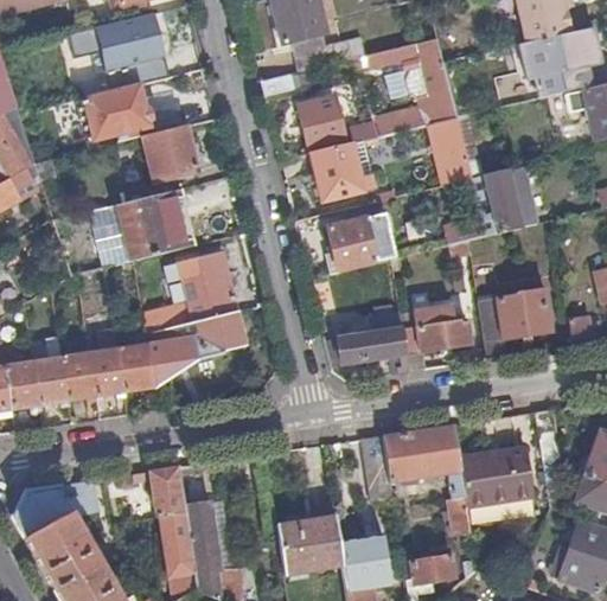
[(325,32),(317,0),(272,0),(282,43),(292,42),(298,70),(374,53),(370,42),(333,50),(332,43),(320,45),(318,34),(325,32)]
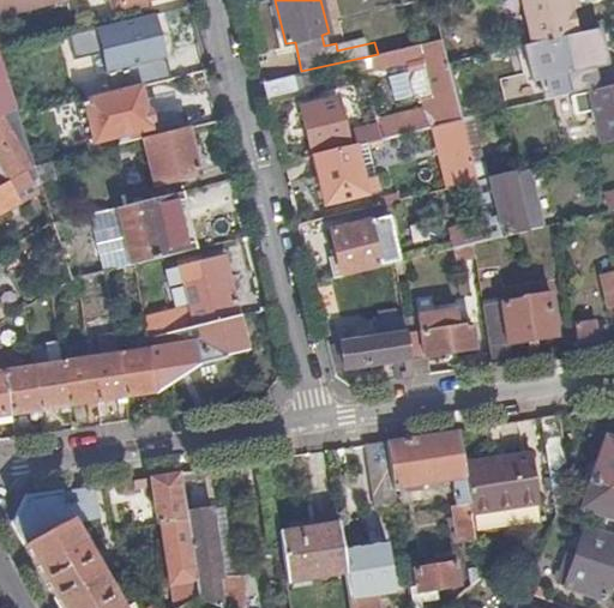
[(521,0),(533,42),(563,35),(578,31),(572,6),(571,0),(521,0)]
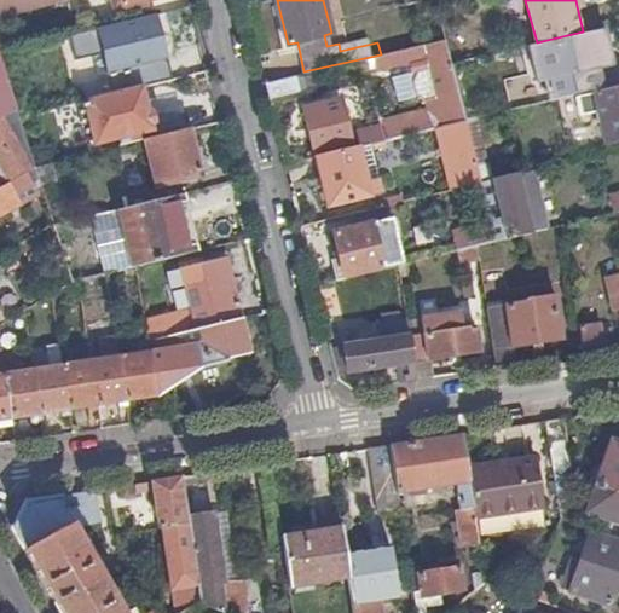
[(160,13),(98,29),(114,92),(144,85),(175,76),(160,13)]
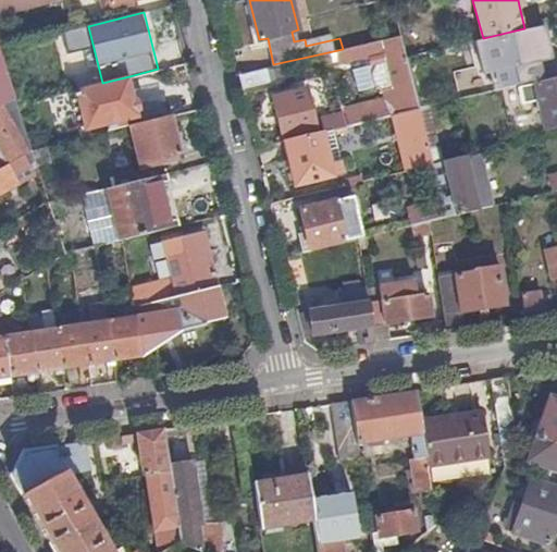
[(517,58),(556,48),(556,20),(524,28),(510,32),(517,58)]
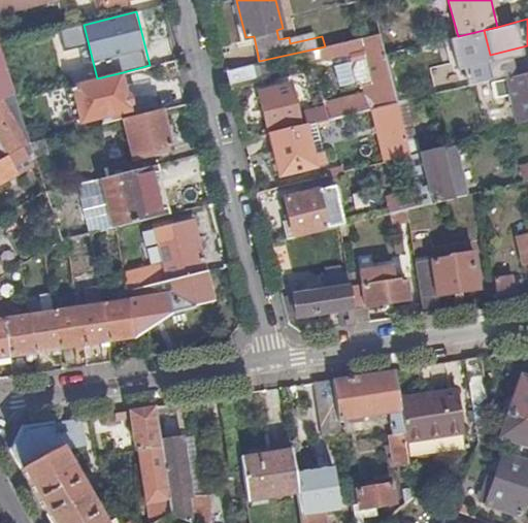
[(371,108),(396,102),(385,53),(381,34),(325,46),(328,58),(364,50),(374,96),(370,97),(369,96),(354,100),(354,103),(339,106),(340,115),(371,108)]
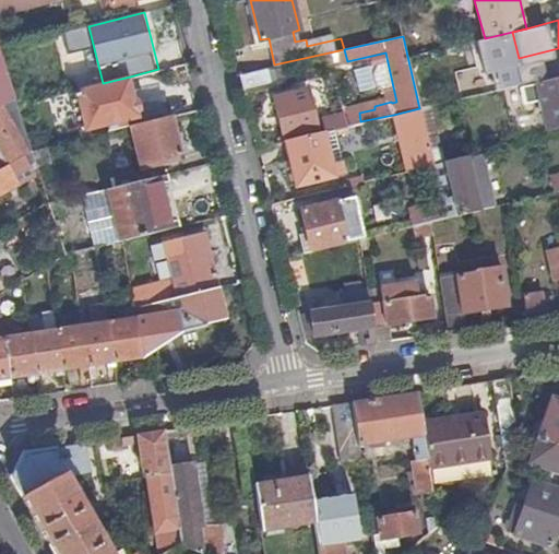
[(471,49),(432,58),(441,96),(480,89),(471,49)]
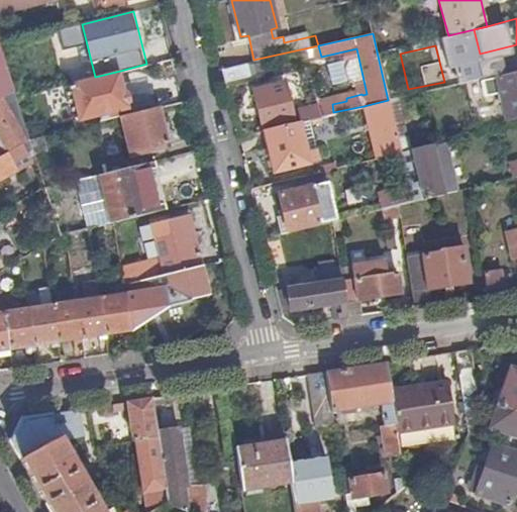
[(399,97),(403,96),(392,48),(377,52),(388,100),(393,98),(399,97)]
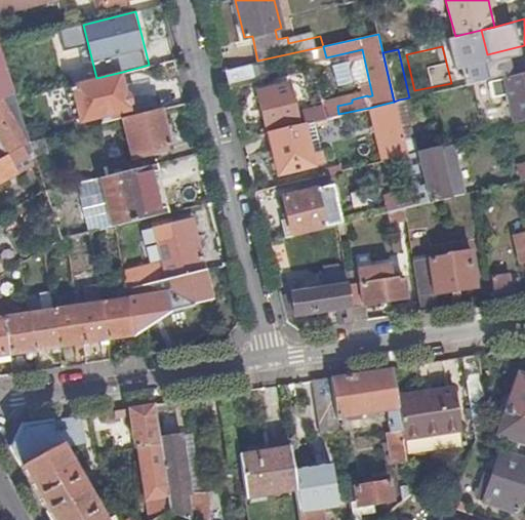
[(0,138),(7,153),(30,141),(17,105),(9,78),(0,51),(0,138)]
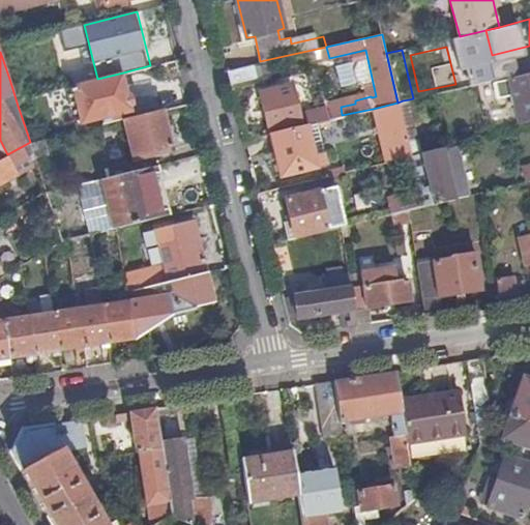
[(253,63),(227,68),(231,82),(256,77),(253,63)]
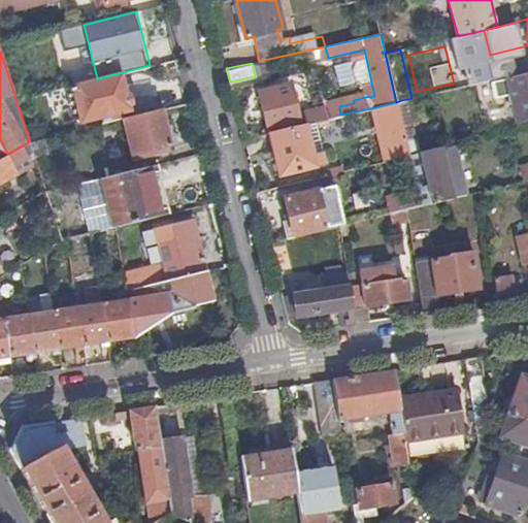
[(62,65),(9,78),(18,105),(58,95),(64,90),(63,86),(67,85),(62,65)]
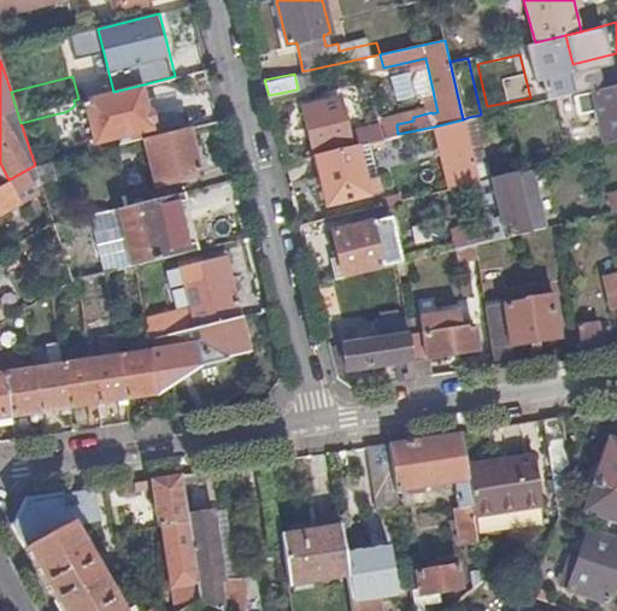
[(616,82),(575,93),(580,112),(592,110),(594,121),(597,121),(600,140),(616,136),(616,82)]
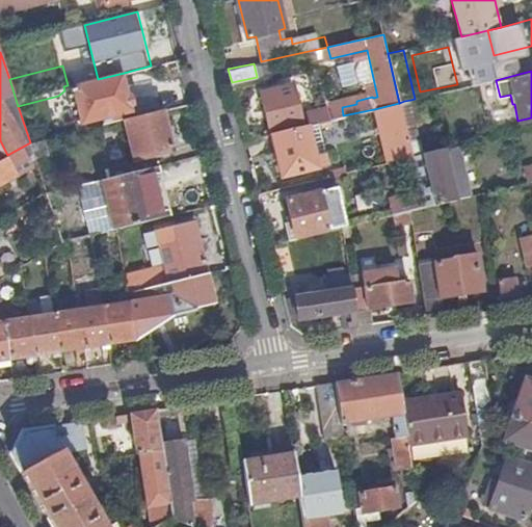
[(125,119),(134,115),(132,105),(135,103),(133,94),(128,91),(124,73),(98,79),(73,85),(84,129),(125,119)]
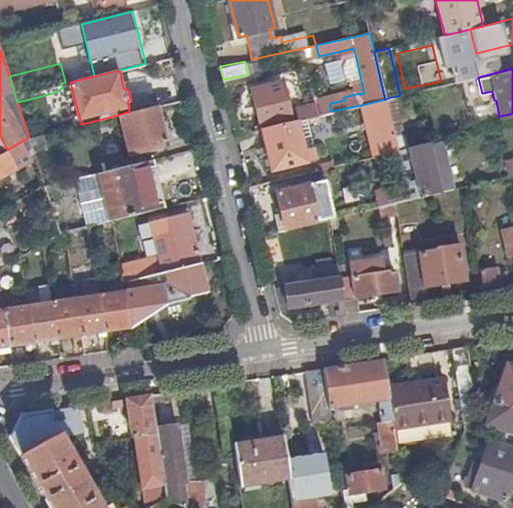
[(281,78),(282,80),(284,90),(289,89),(286,77),(281,78)]
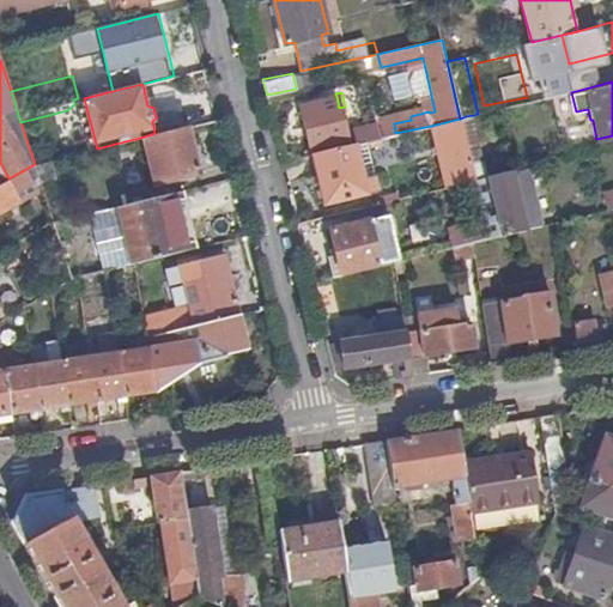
[(299,104),(311,153),(349,145),(341,114),(347,113),(345,107),(339,108),(337,96),(299,104)]
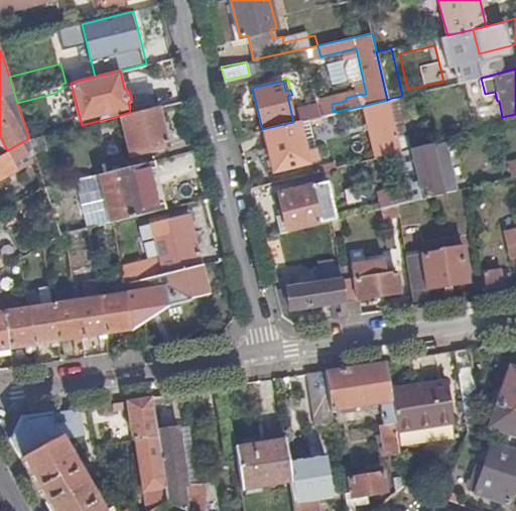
[(406,134),(398,97),(392,98),(387,100),(399,150),(428,143),(425,130),(406,134)]
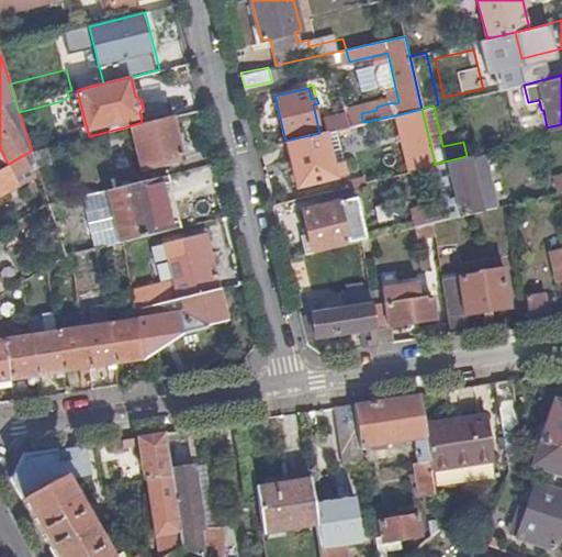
[(435,164),(422,109),(395,115),(407,170),(435,164)]
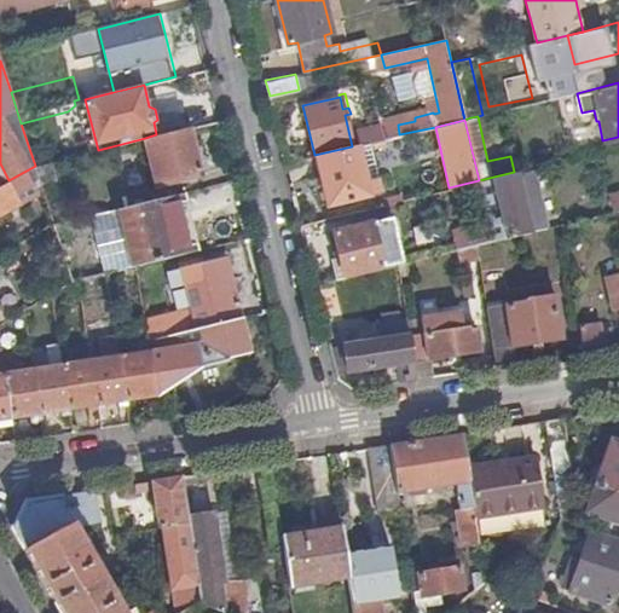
[(399,134),(398,125),(397,122),(380,126),(382,139),(399,134)]
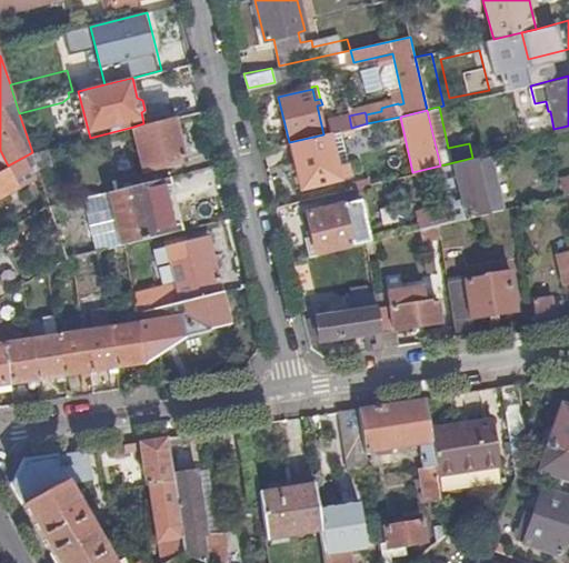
[(339,131),(348,129),(346,116),(336,118),(339,131)]
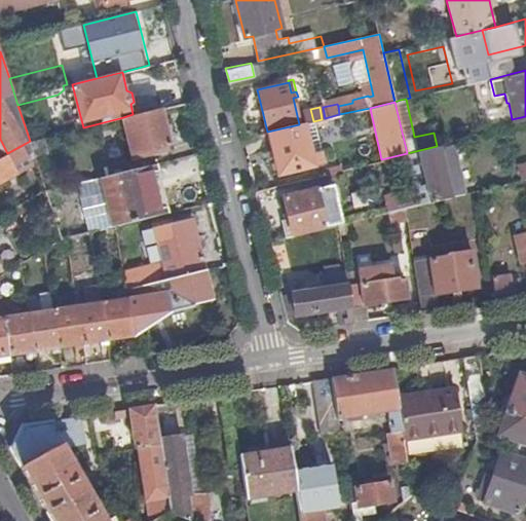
[(166,123),(162,108),(133,114),(123,117),(133,153),(172,144),(167,128),(166,123)]
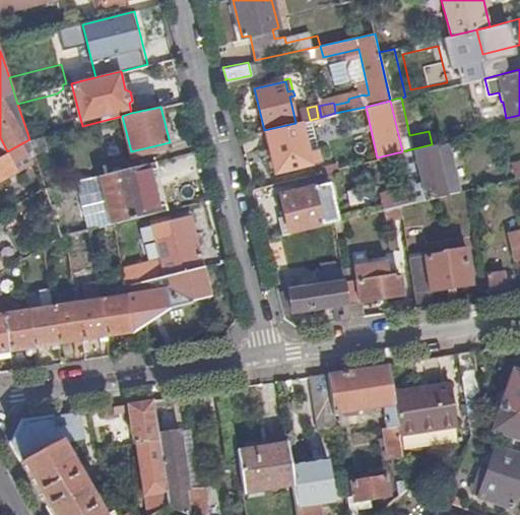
[(300,122),(302,121),(310,120),(307,108),(298,111),(300,122)]
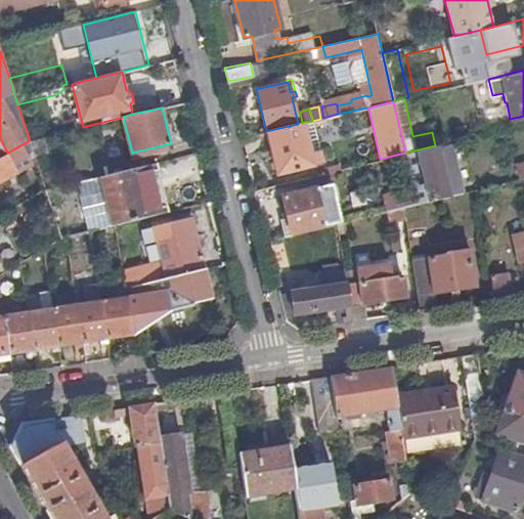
[(298,124),(266,131),(276,173),(313,164),(304,122),(302,123),(298,124)]
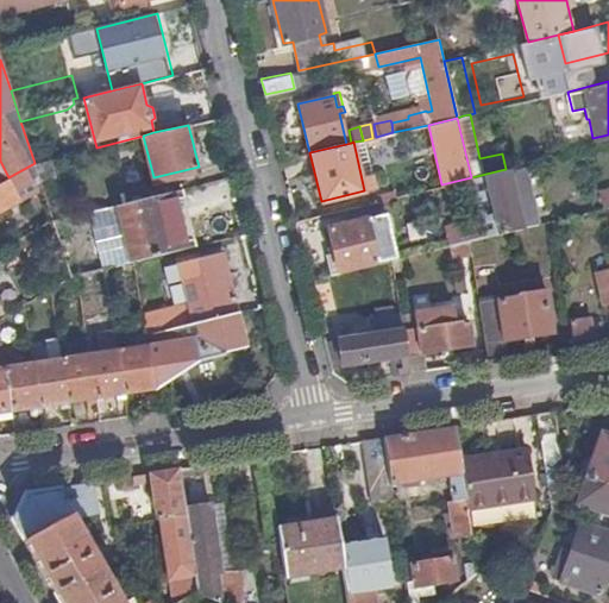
[(51,158),(35,163),(43,188),(52,220),(86,211),(74,170),(56,175),(51,158)]
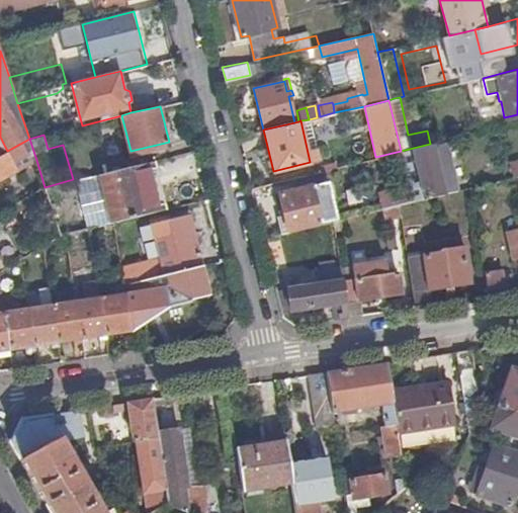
[(0,179),(36,160),(29,139),(7,151),(0,154),(0,179)]
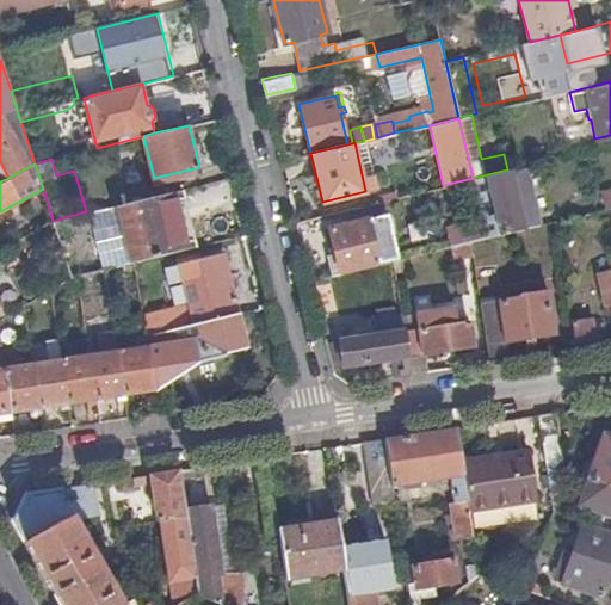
[(525,166),(507,170),(473,178),(482,216),(487,235),(538,223),(525,166)]
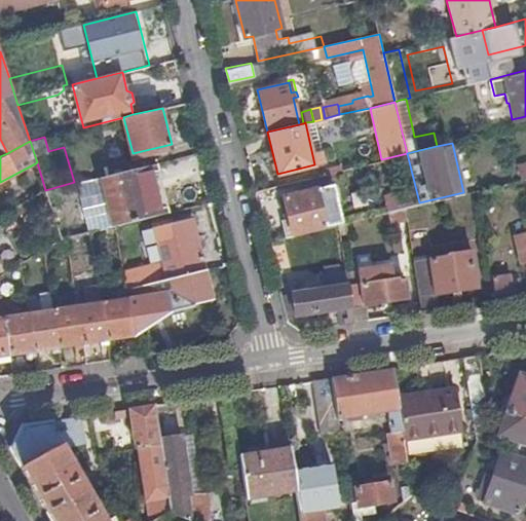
[(165,188),(158,161),(151,162),(157,190),(165,188)]
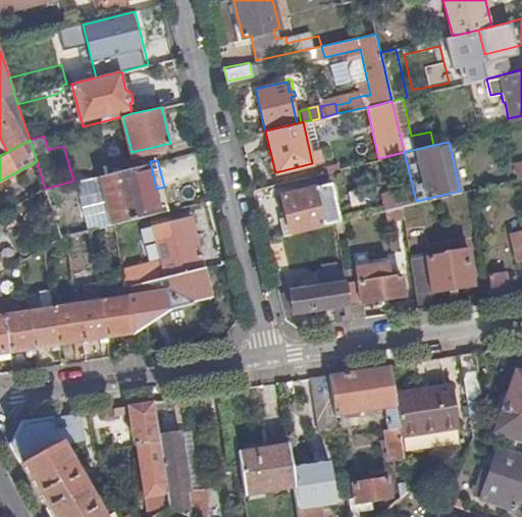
[(115,223),(169,209),(164,187),(156,189),(150,161),(101,174),(114,223),(115,223)]
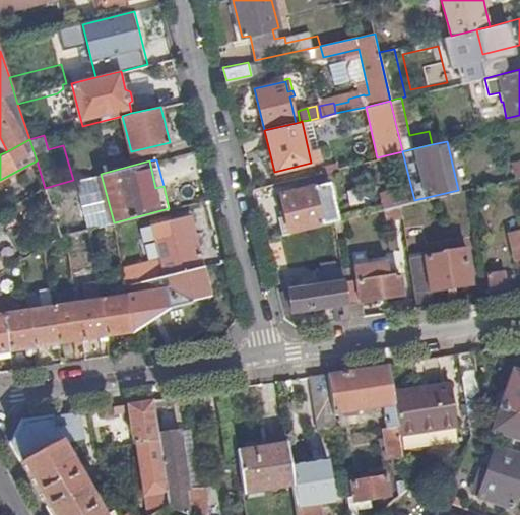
[(414,200),(410,184),(379,191),(384,207),(401,203),(414,200)]
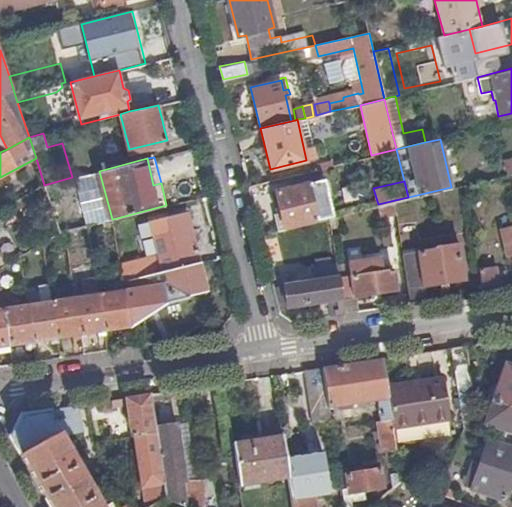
[(273,227),(278,229),(316,220),(307,182),(275,189),(280,212),(273,214),(271,216),(273,227)]
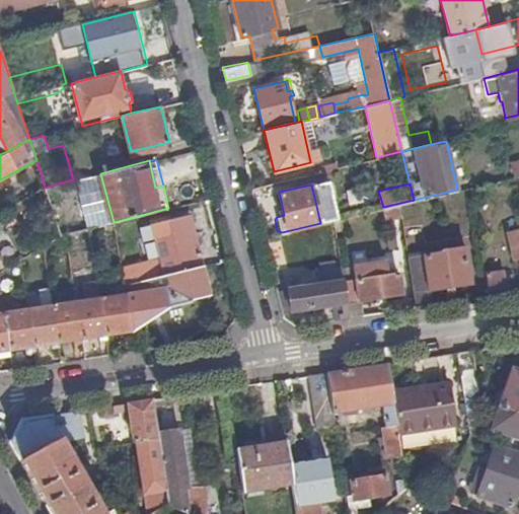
[(400,203),(383,207),(385,219),(402,215),(400,203)]
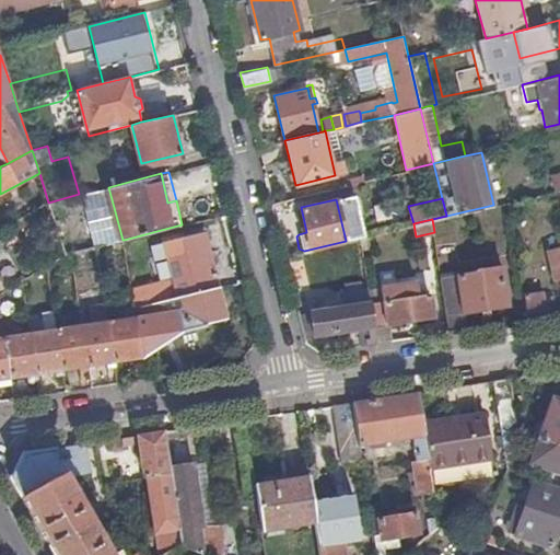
[(173,274),(130,286),(133,309),(156,302),(172,298),(214,288),(219,286),(205,231),(165,241),(173,274)]
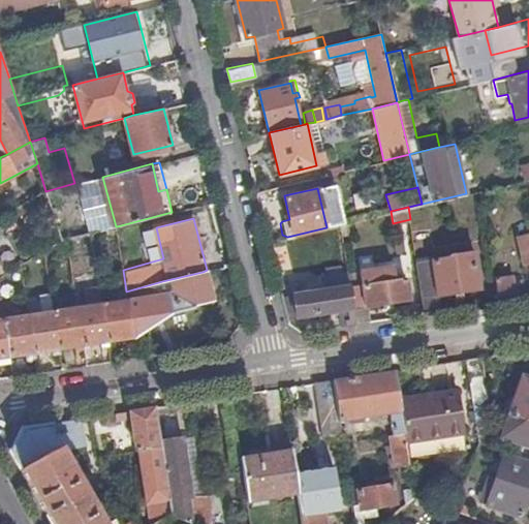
[(528,230),(518,234),(525,264),(528,262),(528,230)]
